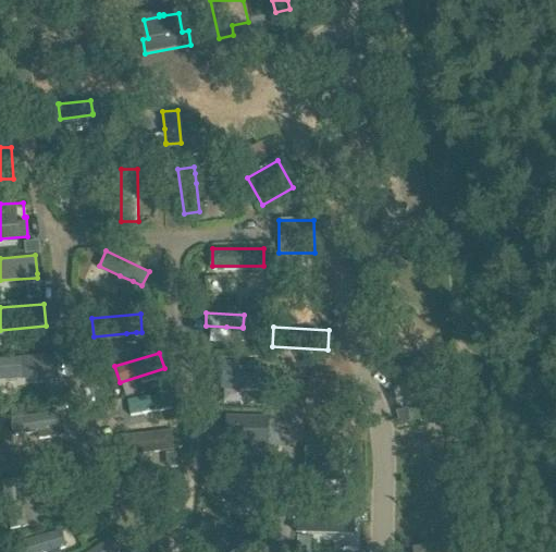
[(52,354),(0,359),(0,381),(54,376),(52,354)]
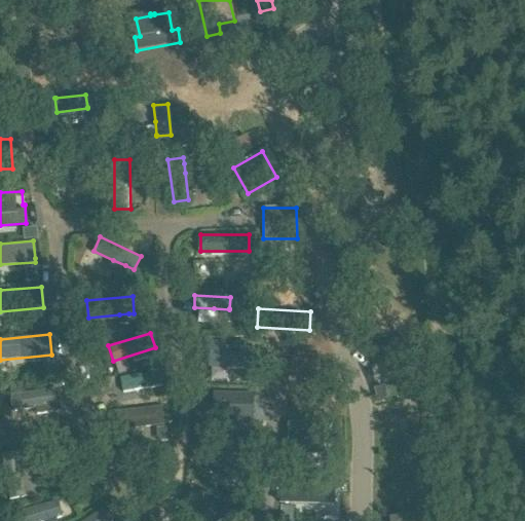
[(418,352),(415,337),(372,346),(375,363),(374,364),(376,373),(415,365),(413,354),(418,352)]
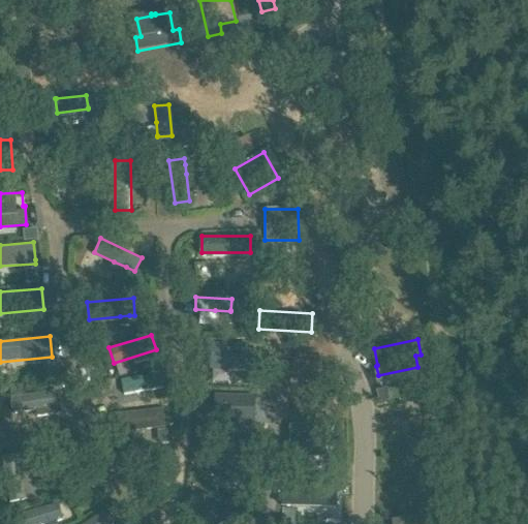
[(210,340),(209,368),(244,368),(245,340),(210,340)]
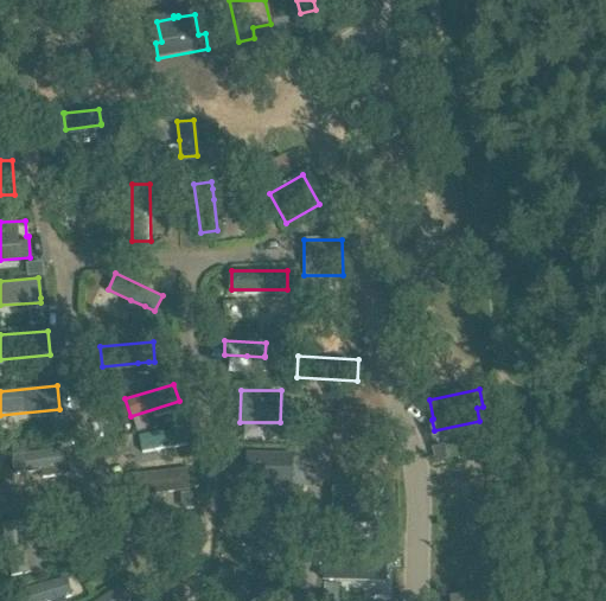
[(186,423),(139,432),(141,449),(190,440),(186,423)]
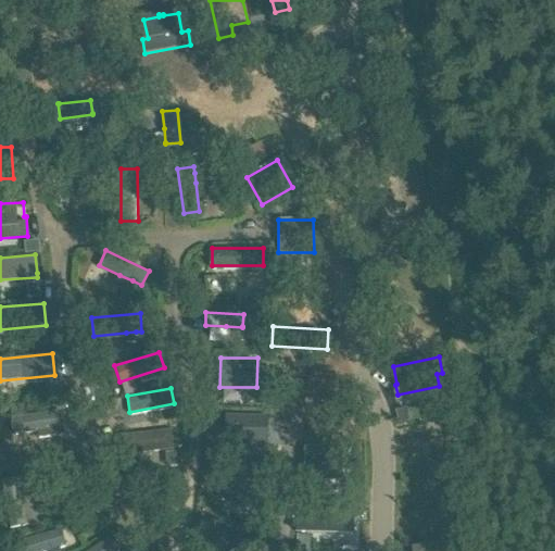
[(408,401),(376,402),(377,418),(410,417),(408,401)]
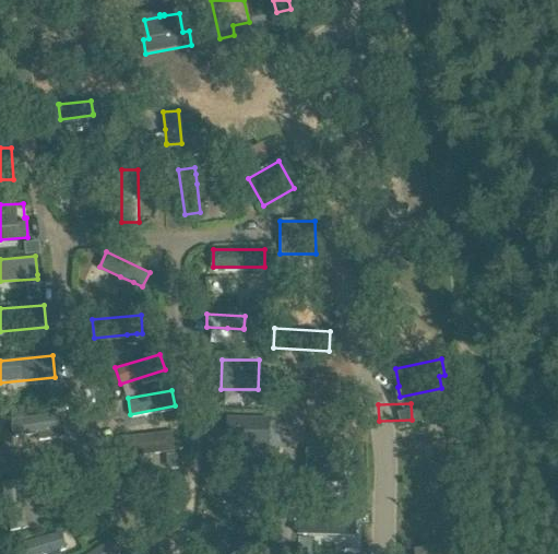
[(60,411),(12,417),(14,434),(37,431),(62,427),(60,411)]
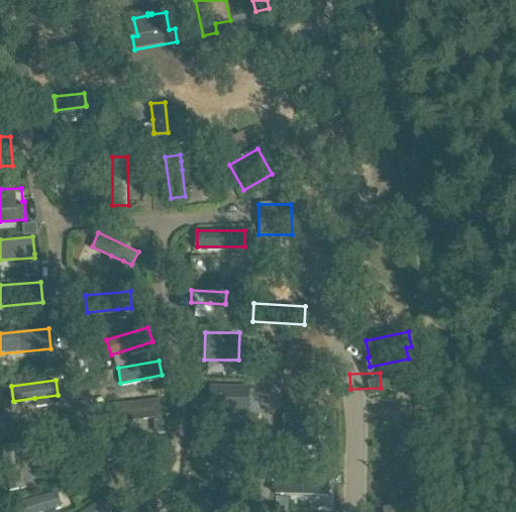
[(208,383),(207,410),(246,411),(247,384),(208,383)]
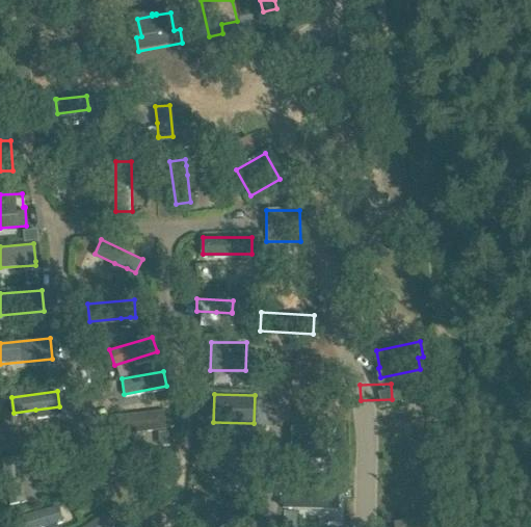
[(164,409),(115,415),(117,433),(166,427),(164,409)]
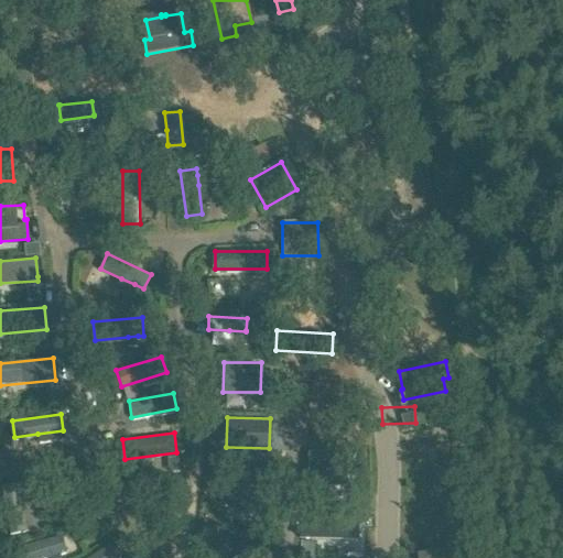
[(407,457),(408,469),(436,465),(436,463),(452,461),(450,450),(455,449),(454,439),(456,439),(455,433),(405,439),(409,457),(407,457)]
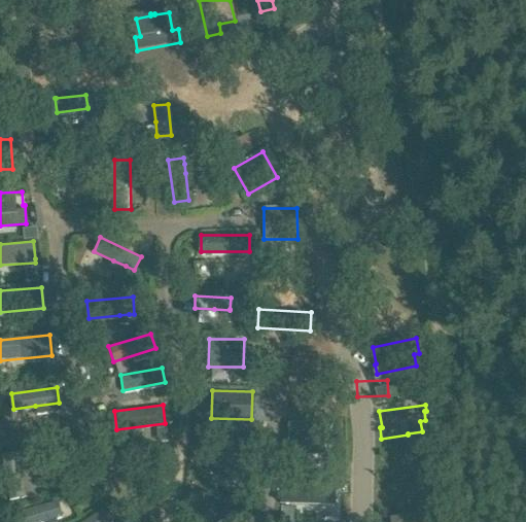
[(322,423),(288,424),(289,456),(323,454),(322,423)]
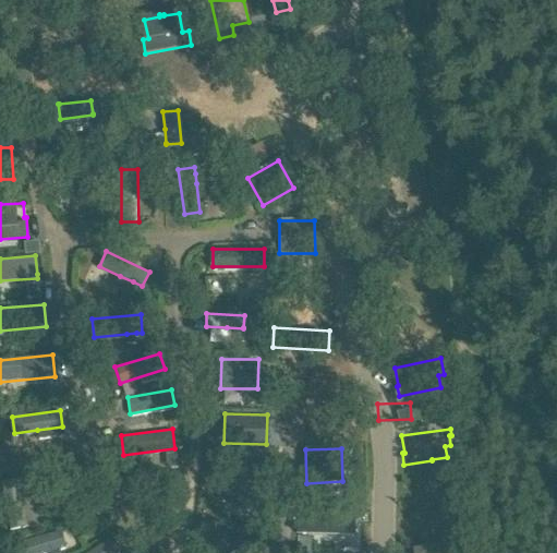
[(16,477),(1,480),(10,527),(25,524),(36,521),(28,476),(17,478),(16,477)]
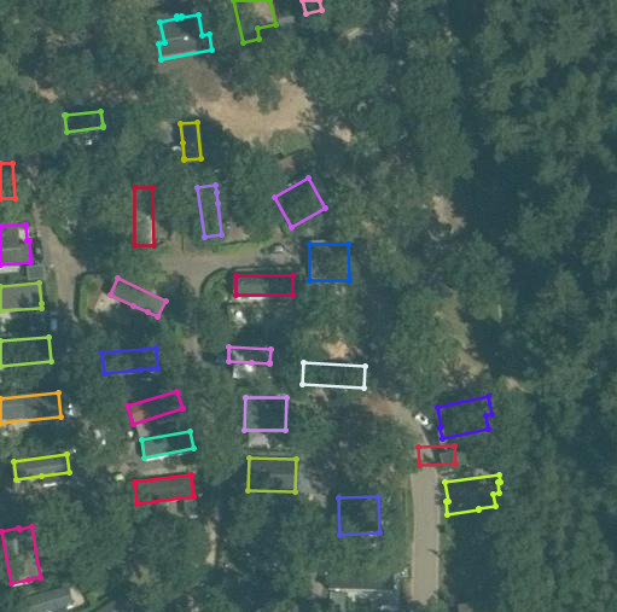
[(233,546),(232,548),(256,549),(268,549),(278,551),(278,531),(233,530),(233,546)]
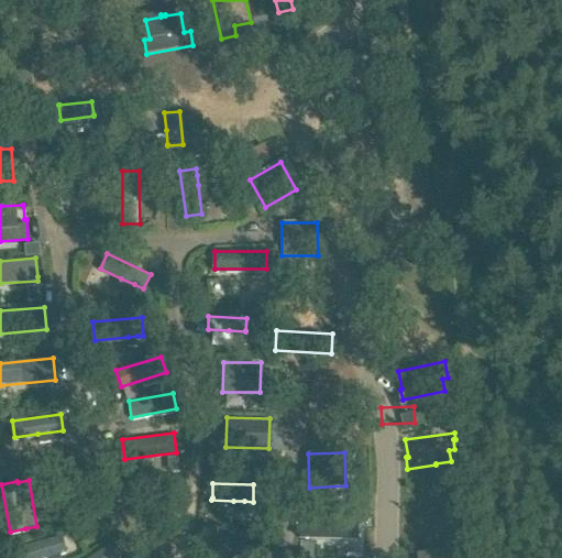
[(407,509),(409,521),(438,517),(437,515),(452,513),(451,502),(456,502),(454,491),(456,491),(455,484),(407,492),(409,509),(407,509)]
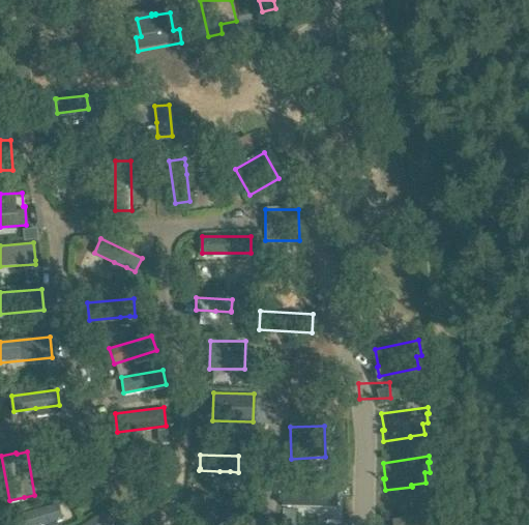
[(282,486),(282,504),(335,504),(335,487),(282,486)]
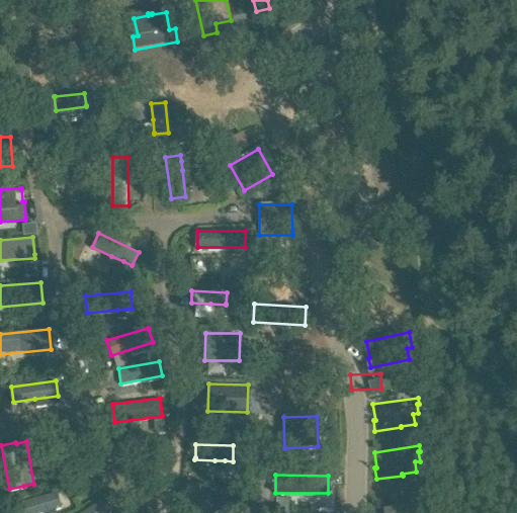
[(57,489),(16,500),(19,512),(31,512),(47,509),(56,506),(61,505),(57,489)]
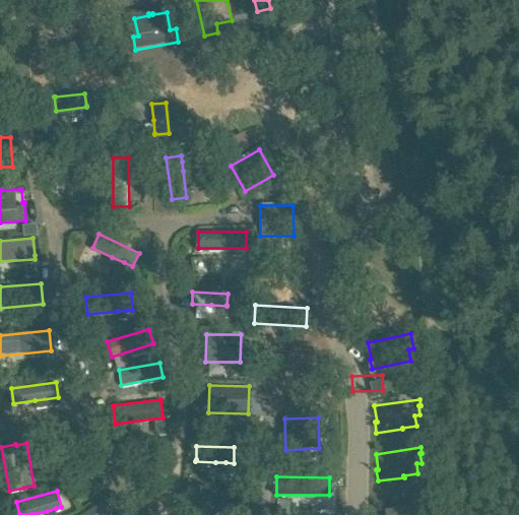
[(213,491),(210,507),(233,511),(231,514),(247,514),(251,497),(213,491)]
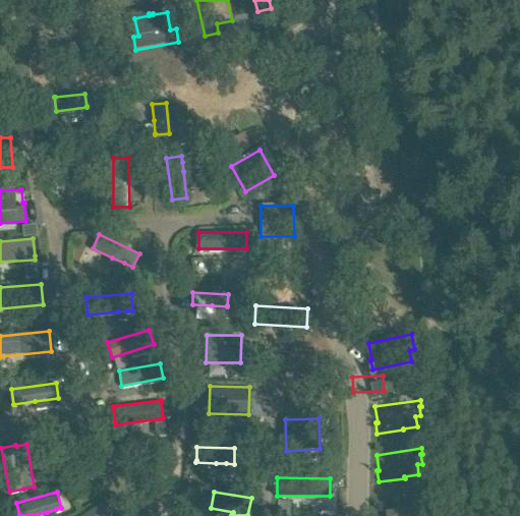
[(103,500),(77,515),(107,515),(112,513),(103,500)]
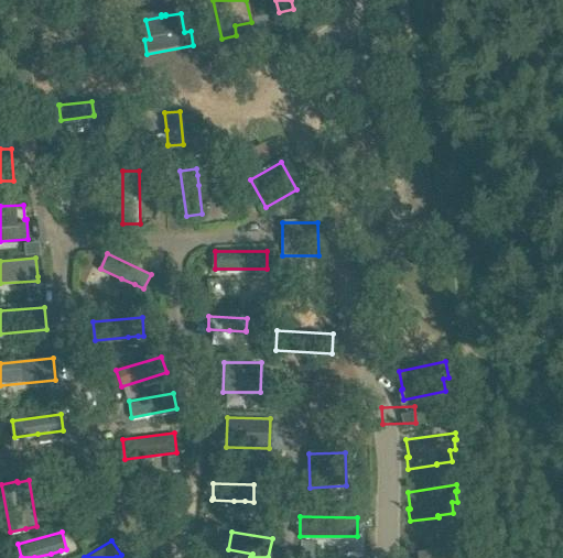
[(452,557),(450,543),(417,548),(417,557),(452,557)]
